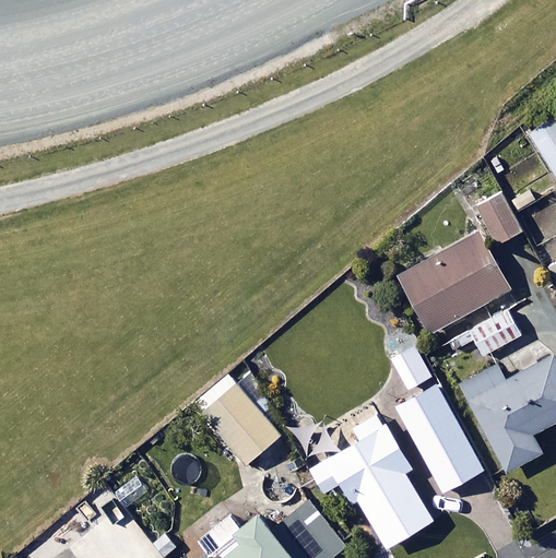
[(555,118),(555,117),(529,133),(555,177),(555,118)]
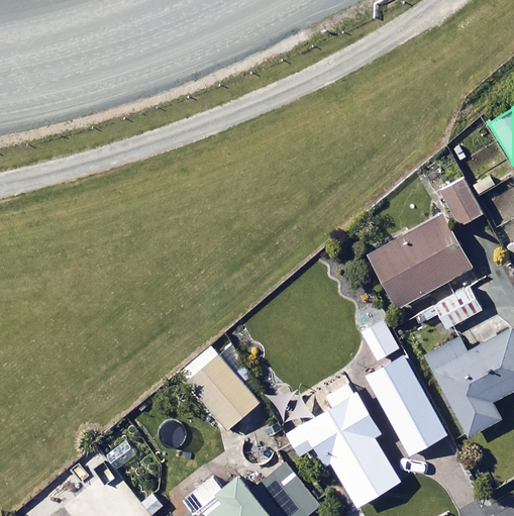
[(483,214),(465,180),(439,192),(457,226),(483,214)]
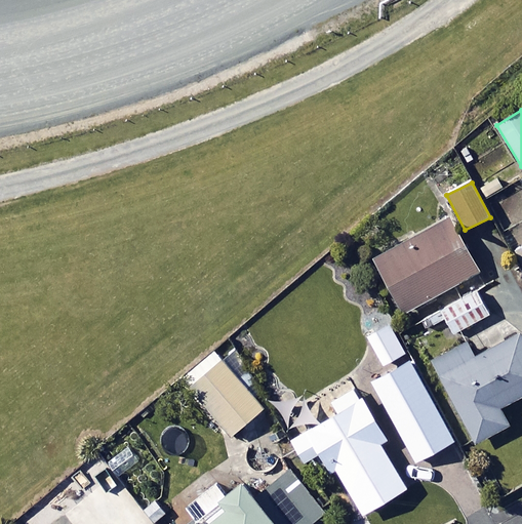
[(477,273),(448,219),(407,242),(405,238),(369,257),(401,315),(477,273)]
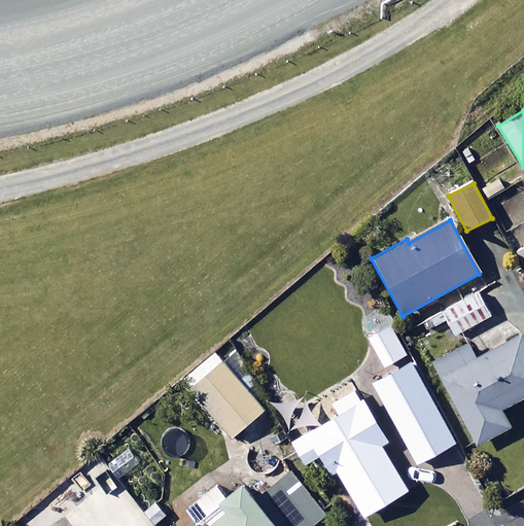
[(406,351),(393,326),(371,338),(383,362),(406,351)]
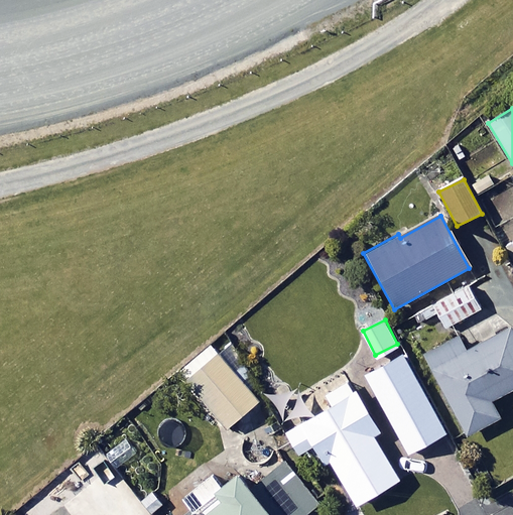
[(512,389),(512,336),(510,330),(465,352),(458,339),(423,356),(465,436),(499,419),(490,401),(512,389)]
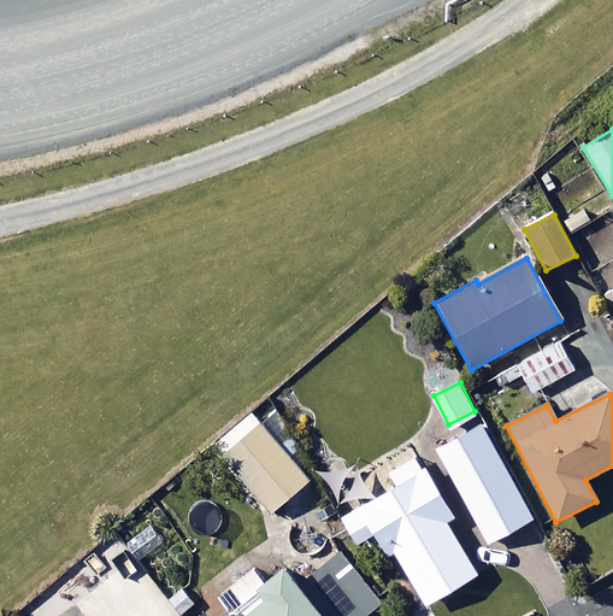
[(281,447),(251,412),(214,444),(272,511),(318,474),(289,440),(281,447)]
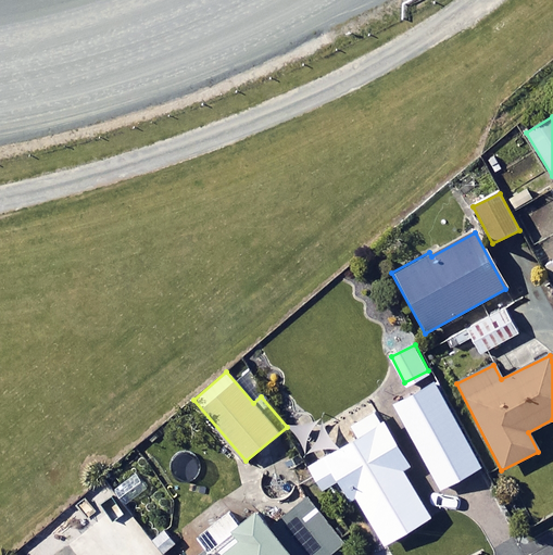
[(437,381),(392,404),(437,488),(480,465),(437,381)]
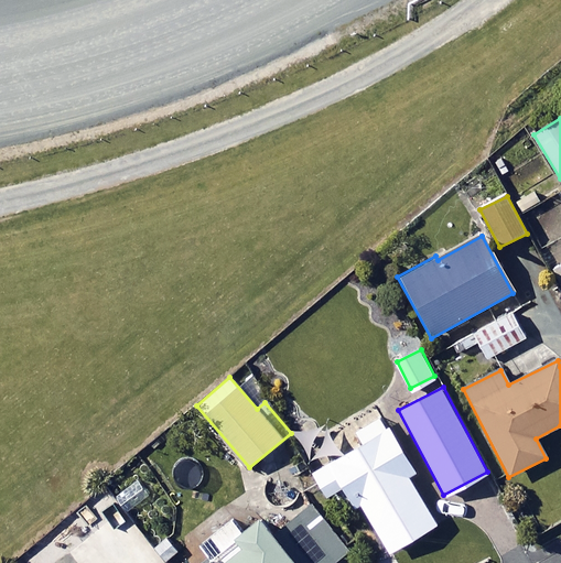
[(397,455),(383,431),(325,464),(354,511),(360,507),(390,555),(439,527),(409,476),(416,473),(402,452),(397,455)]
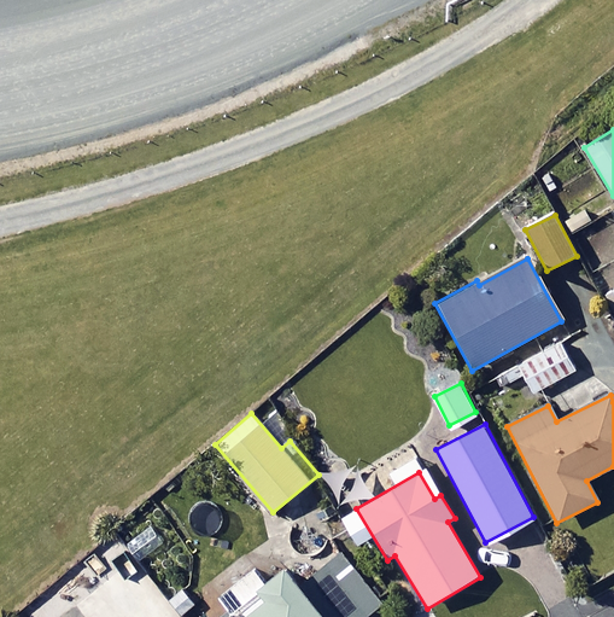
[(385,603),(346,549),(300,582),(290,568),(267,583),(256,569),(217,595),(228,611),(218,616),(372,616),(369,613),(385,603)]
